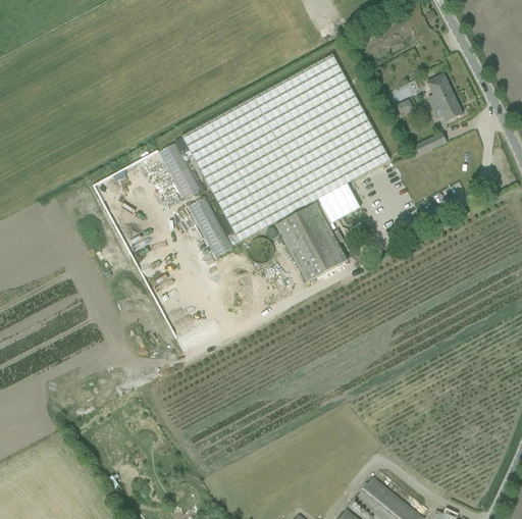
[(332,53),(181,135),(239,241),(389,158),(332,53)]
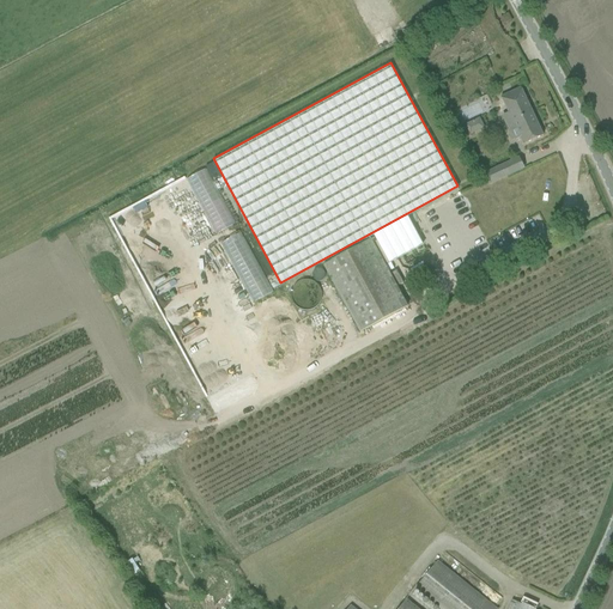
[(520,134),(523,141),(542,133),(521,85),(501,93),(515,125),(507,128),(513,138),(520,134)]
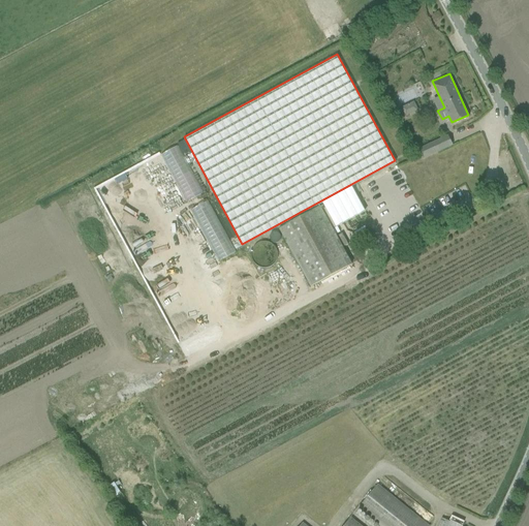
[(413,85),(394,93),(398,102),(417,93),(413,85)]
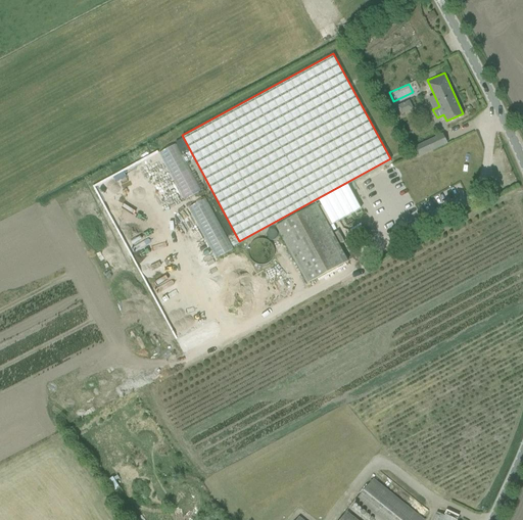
[(396,104),(400,112),(413,106),(409,98),(396,104)]
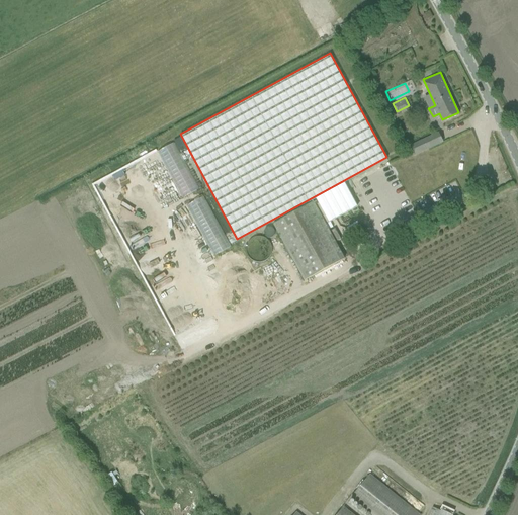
[(443,140),(438,131),(410,144),(415,153),(443,140)]
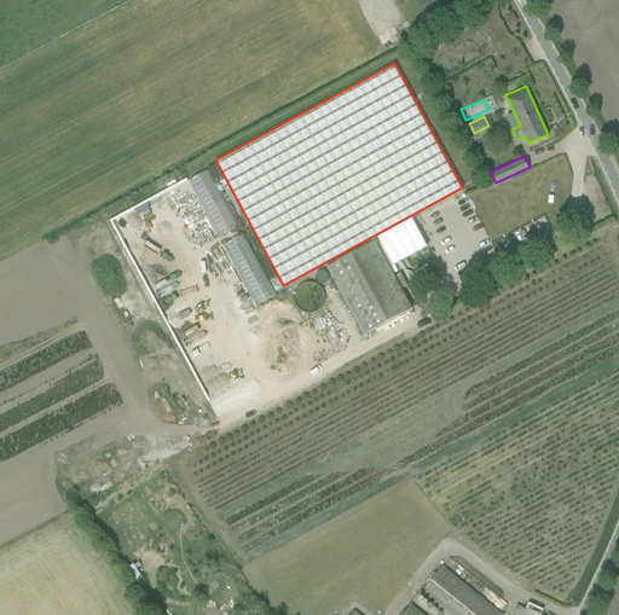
[(238,224),(207,166),(186,177),(218,235),(238,224)]
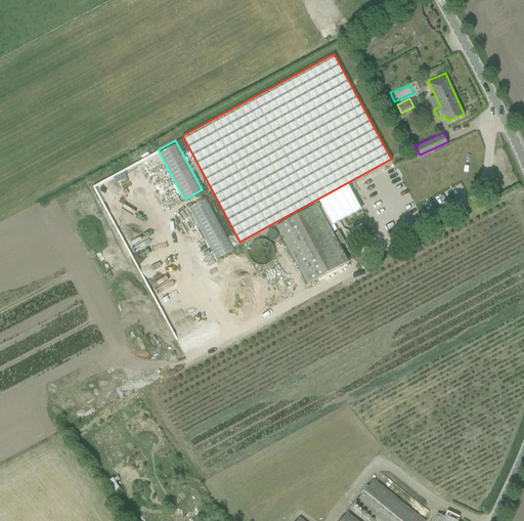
[(233,247),(206,197),(188,206),(216,256),(233,247)]
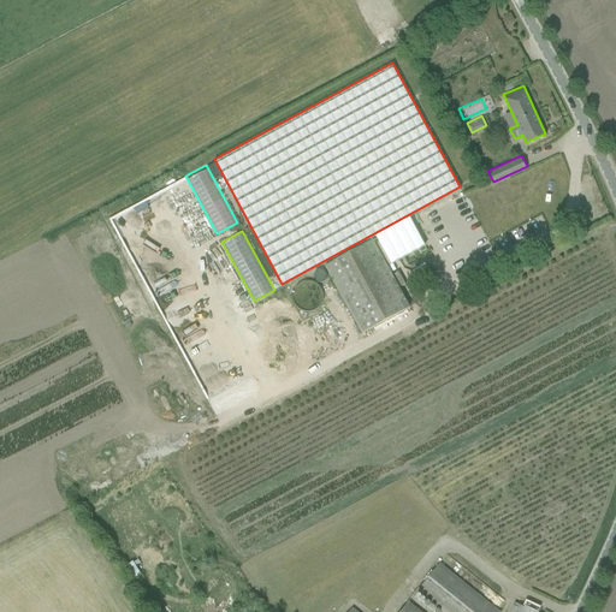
[(372,237),(325,263),(361,331),(409,306),(398,285),(391,273),(372,237)]
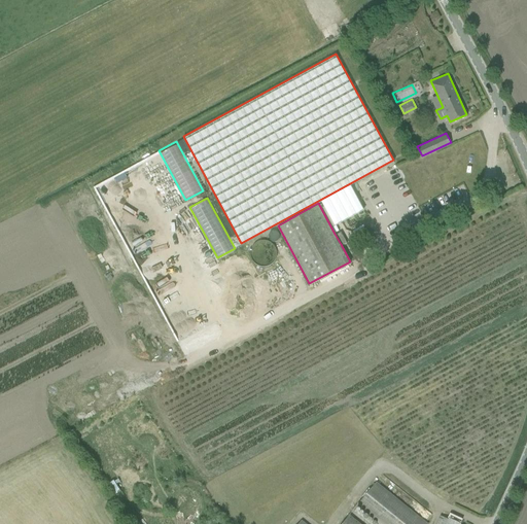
[(347,241),(341,231),(335,234),(341,244),(347,241)]
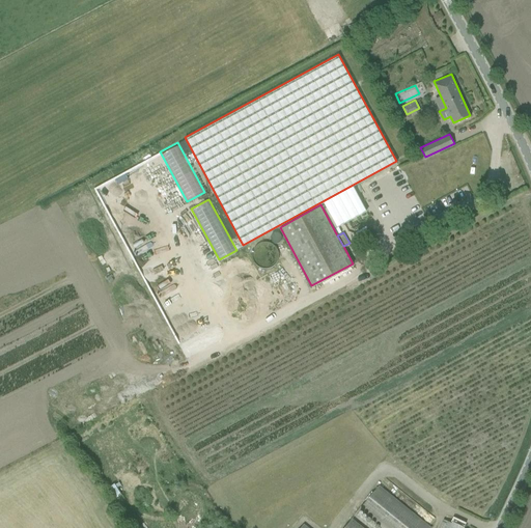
[(359,507),(382,526),(380,527),(429,527),(431,526),(379,483),(359,507)]
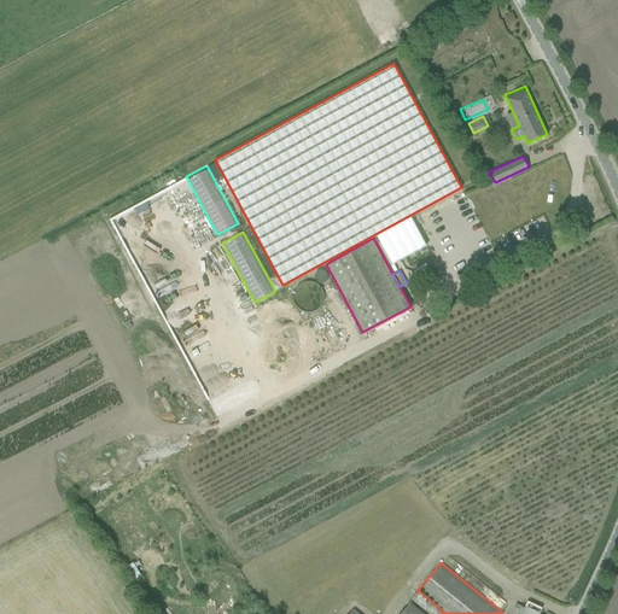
[(361,613),(354,607),(348,613),(426,613),(410,601),(398,613),(361,613)]
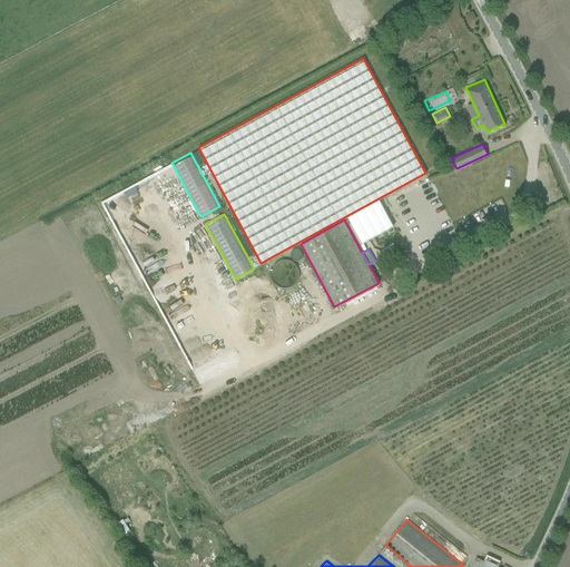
[(498,566),(477,557),(471,566),(498,566)]
